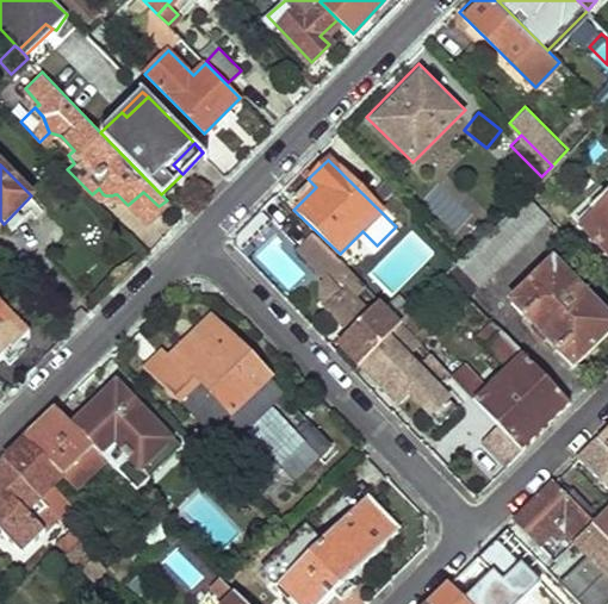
[(607,191),(575,222),(607,256),(607,191)]
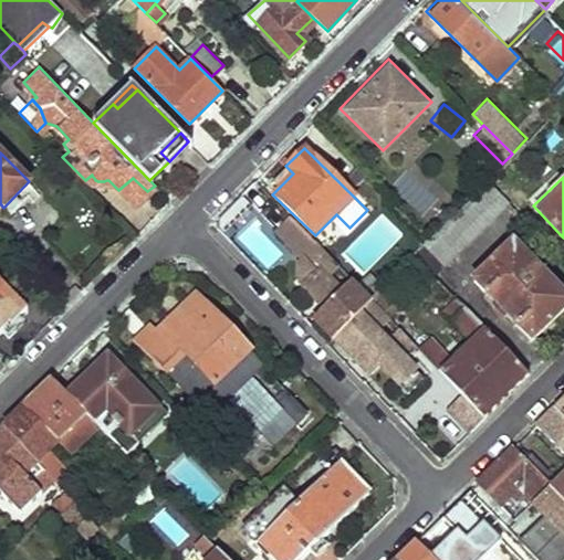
[(133,178),(118,190),(134,205),(147,191),(133,178)]
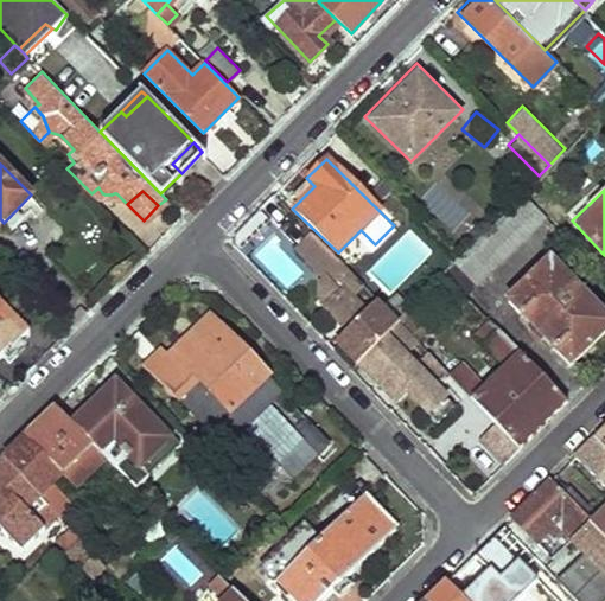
[(521,193),(440,274),(463,298),(545,217),(521,193)]
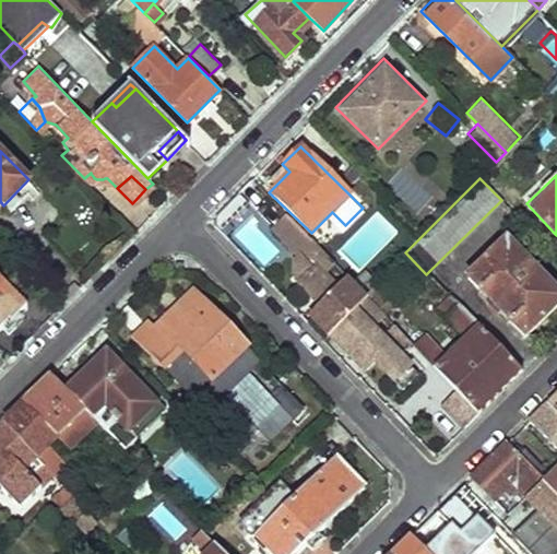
[(239,207),(229,197),(206,220),(216,230),(239,207)]
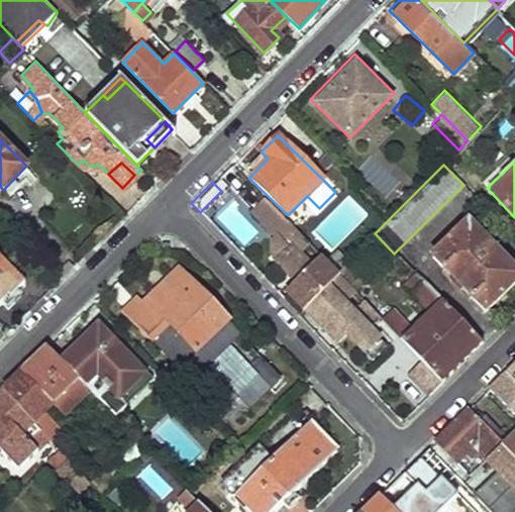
[(263,195),(247,208),(272,232),(269,235),(281,247),(274,256),(271,258),(293,279),(282,290),(302,309),(339,273),(319,252),(312,260),(301,247),(308,240),(263,195)]
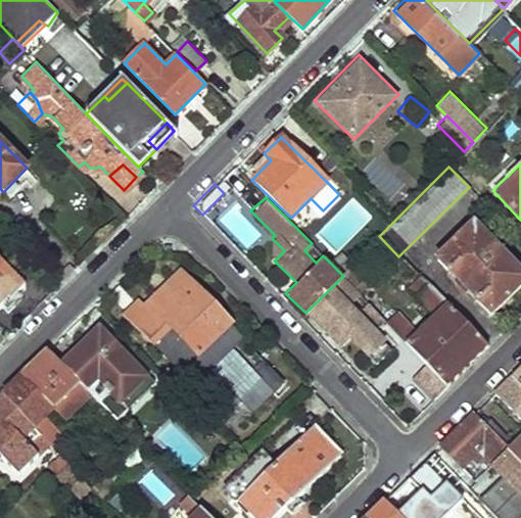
[(520,266),(473,216),(432,255),(489,315),(520,284),(520,266)]
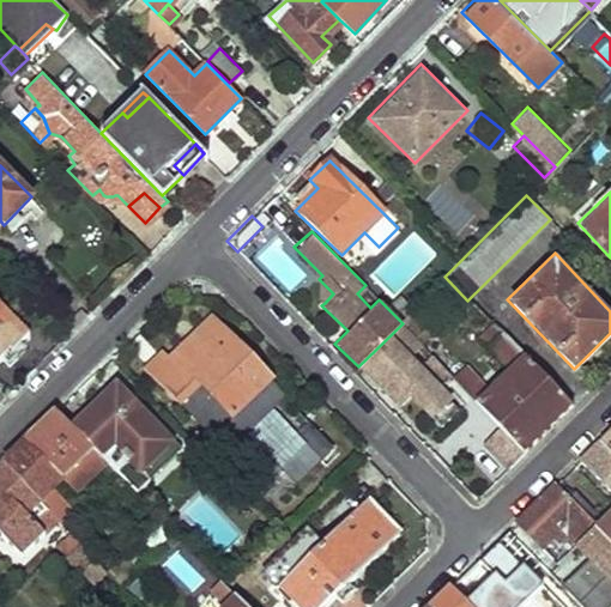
[(333,293),(319,279),(318,297),(325,303),(333,293)]
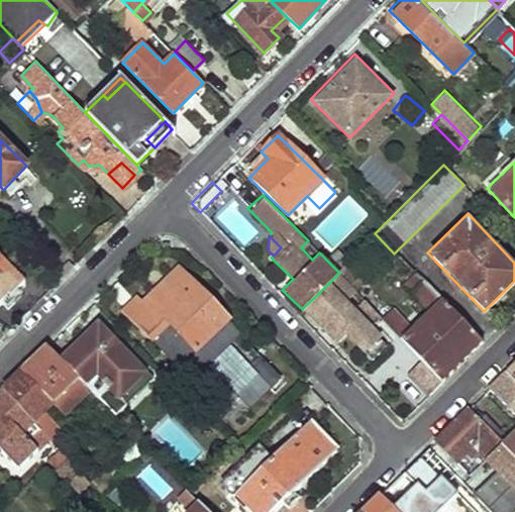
[(0,298),(6,293),(10,296),(24,283),(0,258),(0,298)]
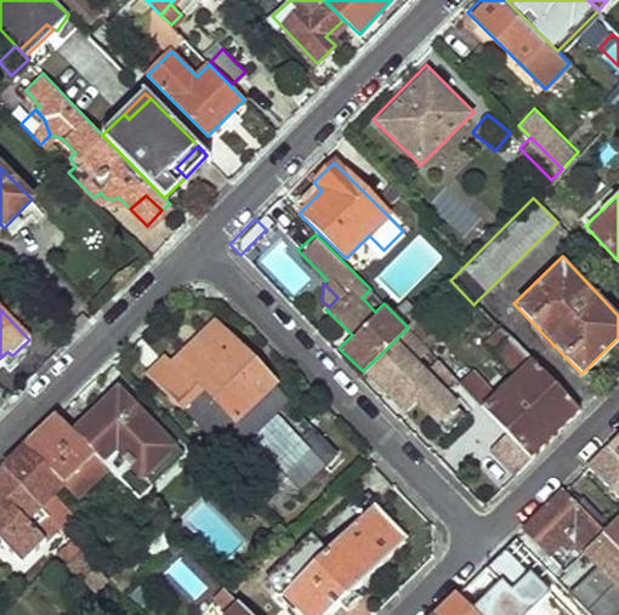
[(165,351),(146,369),(191,416),(211,396),(234,420),(272,383),(211,322),(174,358),(165,351)]
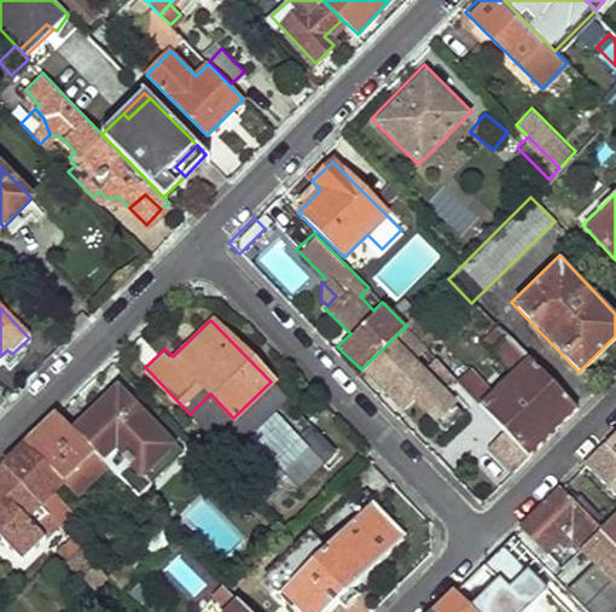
[(469,363),(453,378),(501,429),(484,444),(509,471),(576,406),(495,320),(478,336),(510,369),(492,386),(469,363)]
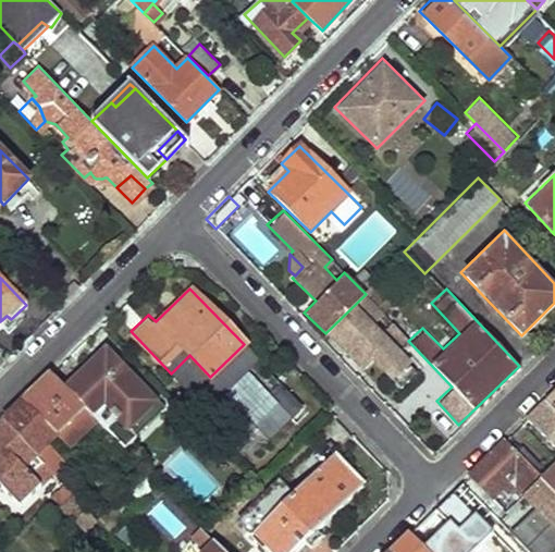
[(366,294),(325,333),(361,370),(371,360),(391,380),(410,360),(372,322),(383,311),(366,294)]
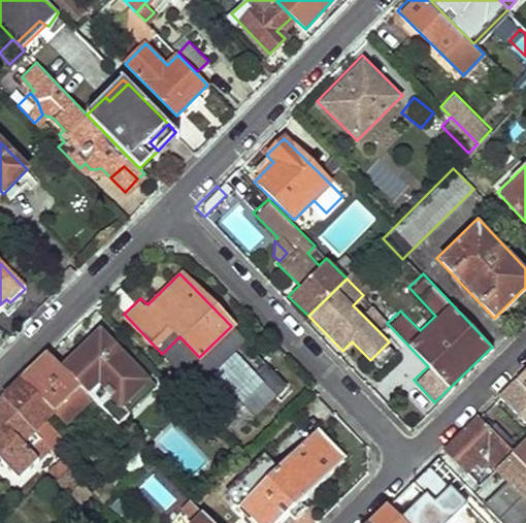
[(107,324),(59,367),(81,390),(86,395),(95,386),(117,407),(152,372),(107,324)]
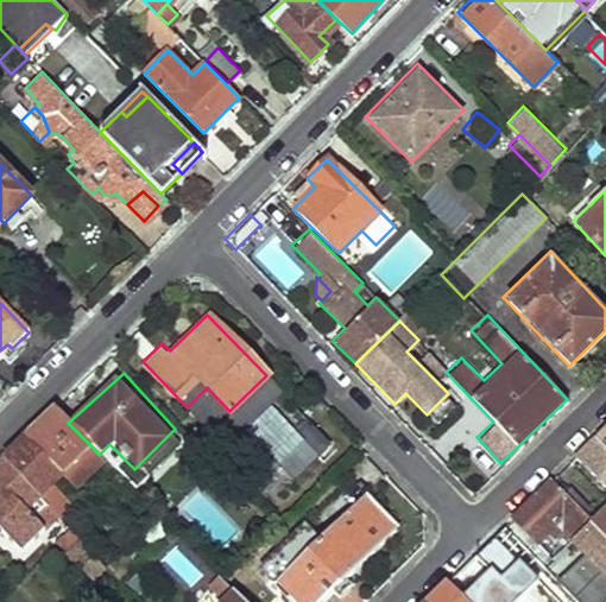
[(207,387),(187,407),(209,431),(229,411),(207,387)]
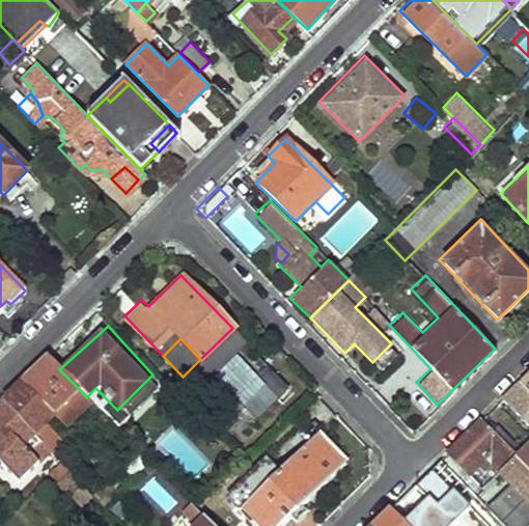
[(45,355),(20,380),(51,412),(63,399),(70,406),(82,392),(59,369),(45,355)]
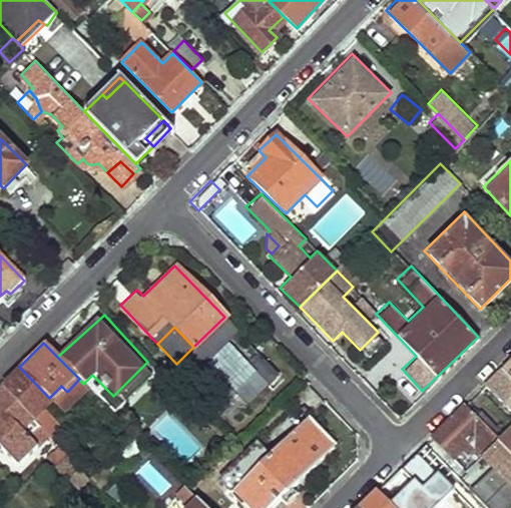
[(510,355),(497,369),(510,382),(510,355)]
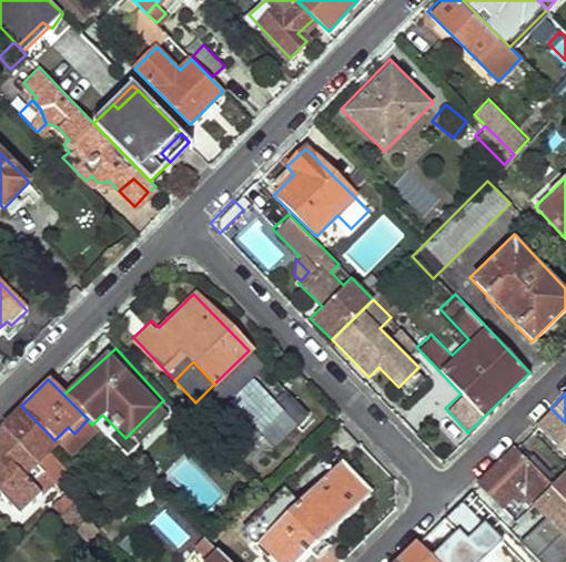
[(21,406),(0,428),(32,461),(36,465),(53,484),(59,479),(53,473),(62,465),(46,449),(54,440),(21,406)]
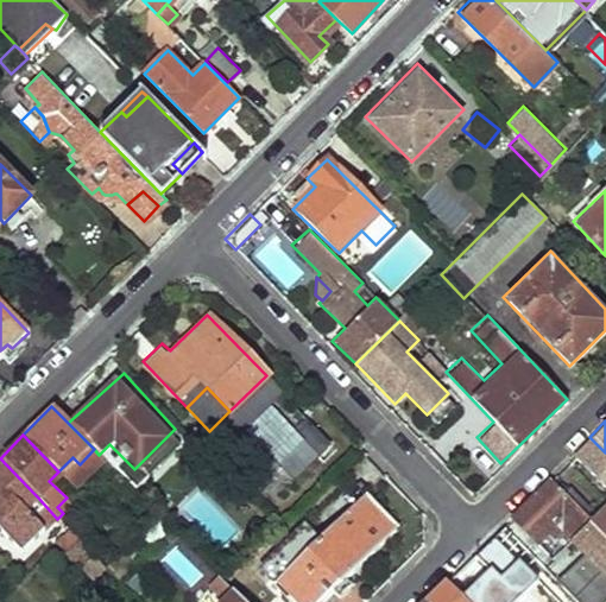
[(605,452),(589,437),(573,454),(605,488),(605,506),(589,523),(605,538),(605,452)]
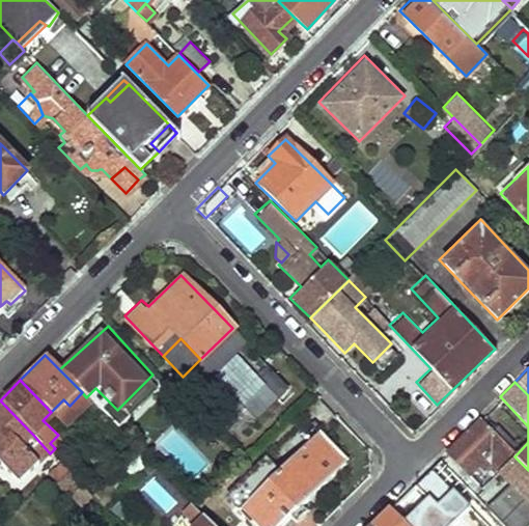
[(0,462),(18,480),(37,462),(23,445),(33,435),(30,432),(0,400),(0,462)]
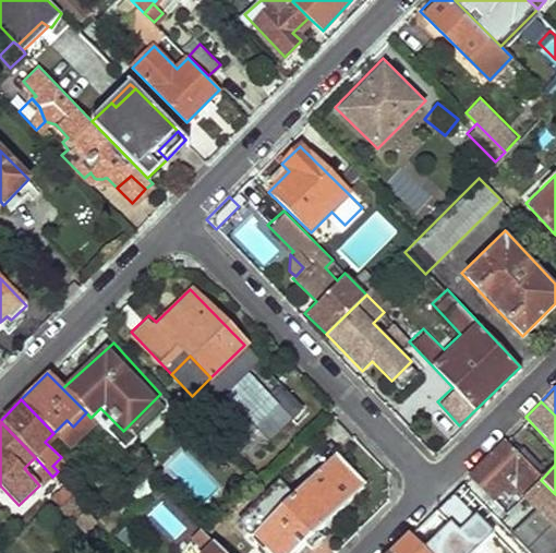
[(503,441),(466,477),(487,499),(496,490),(502,494),(509,487),(555,533),(555,494),(541,480),(503,441)]
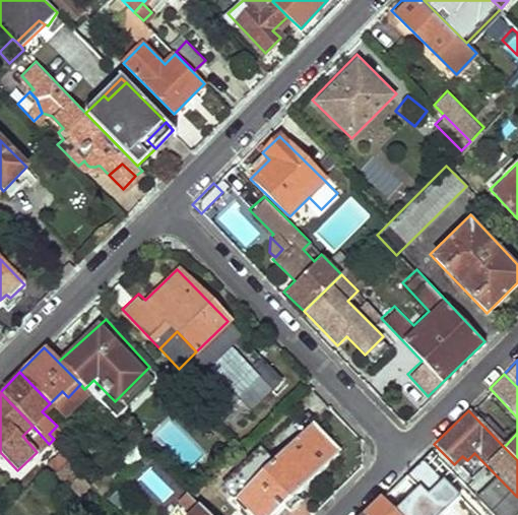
[(230,500),(245,514),(271,514),(340,448),(312,419),(272,457),(259,444),(219,483),(233,497),(230,500)]
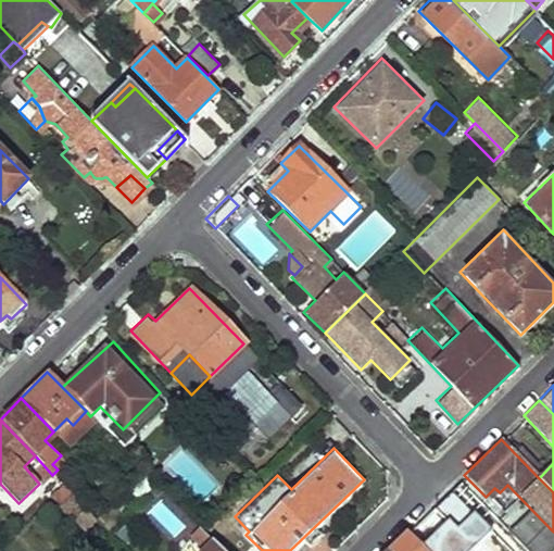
[(85,508),(70,493),(59,504),(73,520),(85,508)]
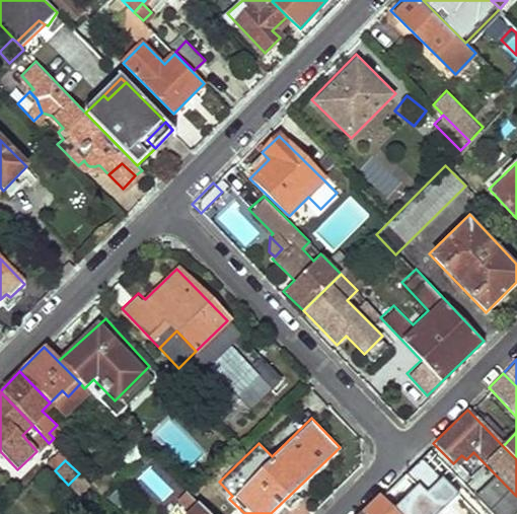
[(209,513),(185,489),(175,498),(187,509),(181,513),(209,513)]
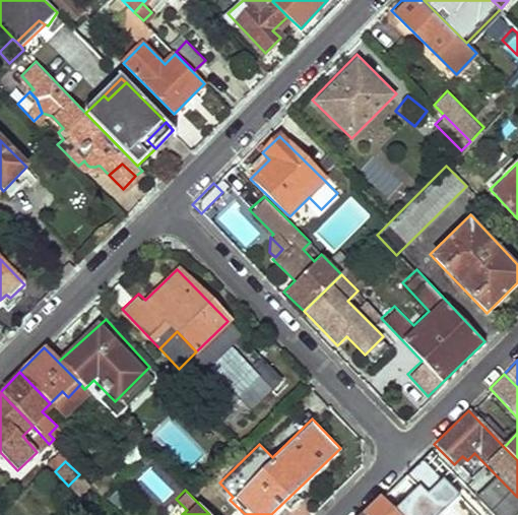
[(402,514),(380,493),(362,512),(364,514),(402,514)]
